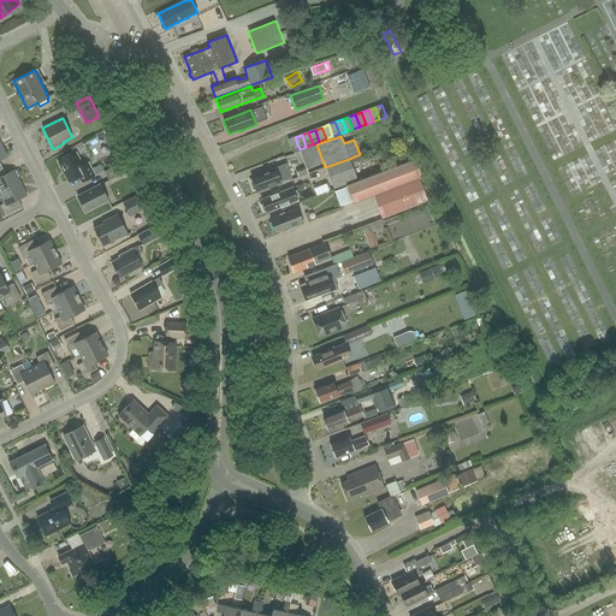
[(292,152),(300,149),(295,137),(288,140),(292,152)]
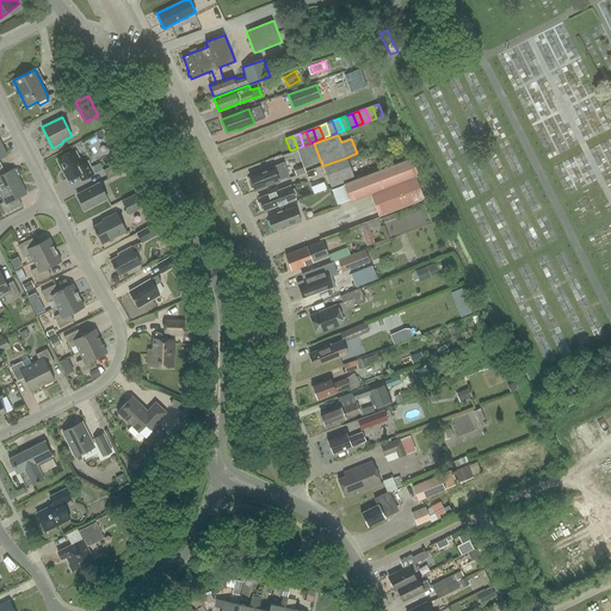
[(87,161),(81,165),(75,153),(60,160),(69,180),(79,174),(81,180),(94,174),(87,161)]
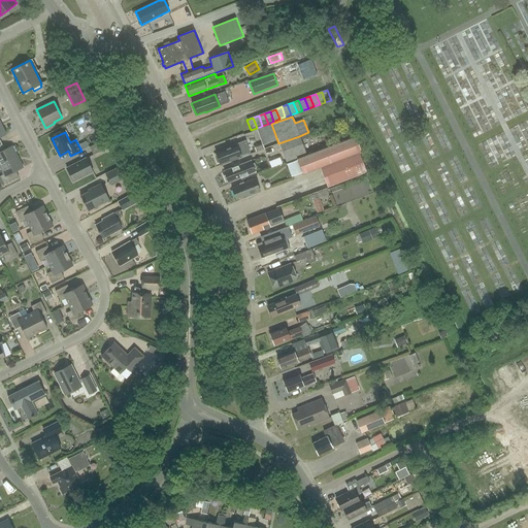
[(299,136),(278,143),(286,162),(306,155),(299,136)]
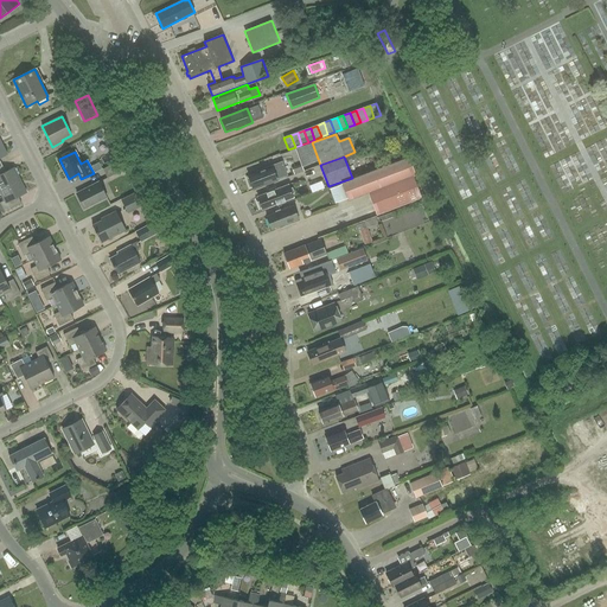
[(342,185),(347,199),(349,202),(368,193),(376,216),(421,198),(413,177),(415,177),(408,157),(342,183),(342,185)]
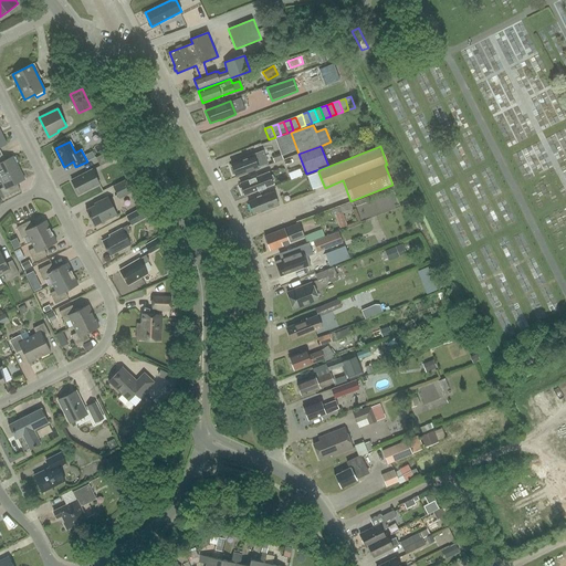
[(100,166),(116,158),(112,150),(96,158),(100,166)]
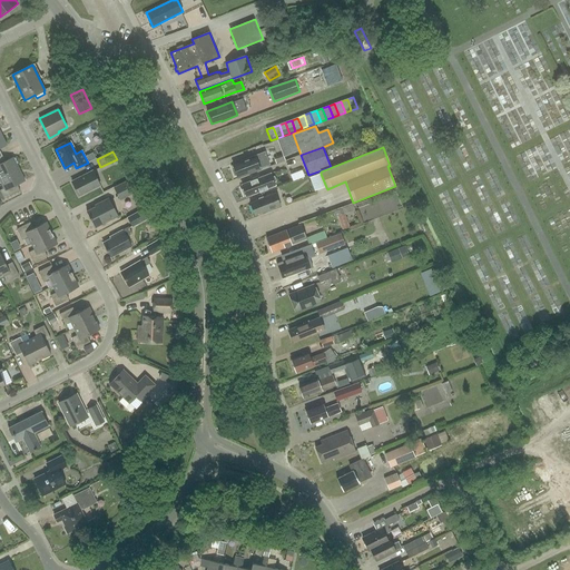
[(269,165),(264,151),(241,160),(242,161),(233,165),(237,177),(247,173),(247,176),(261,170),(261,168),(269,165)]
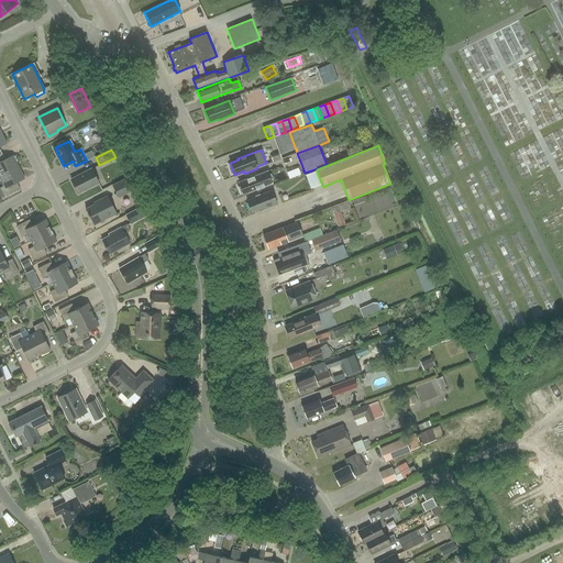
[(0,176),(19,167),(13,155),(6,159),(2,153),(0,154),(0,176)]
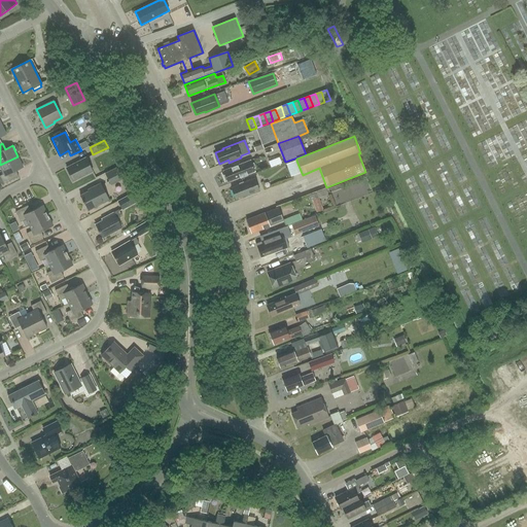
[(255,151),(264,148),(262,143),(253,146),(255,151)]
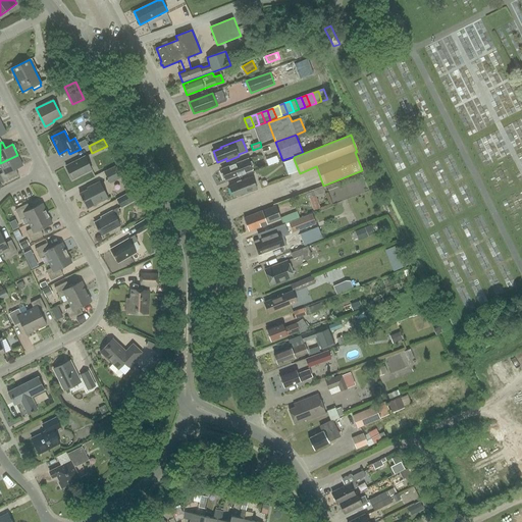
[(268,158),(270,164),(280,160),(278,154),(268,158)]
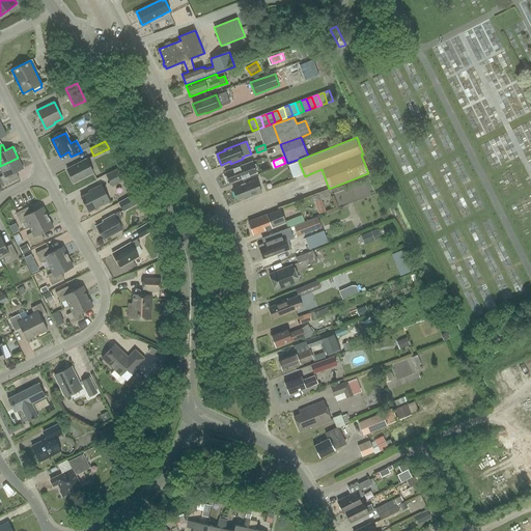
[(18,158),(0,166),(0,167),(4,175),(0,177),(4,186),(19,177),(17,172),(24,168),(18,158)]
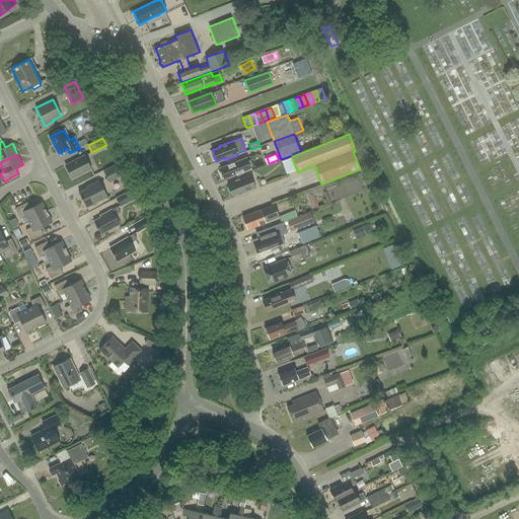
[(66,165),(72,178),(91,168),(84,155),(66,165)]
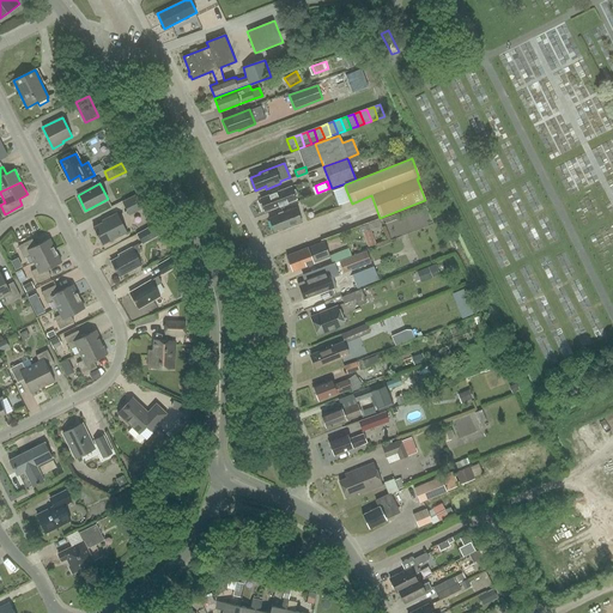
[(266,212),(296,200),(291,187),(261,199),(266,212)]
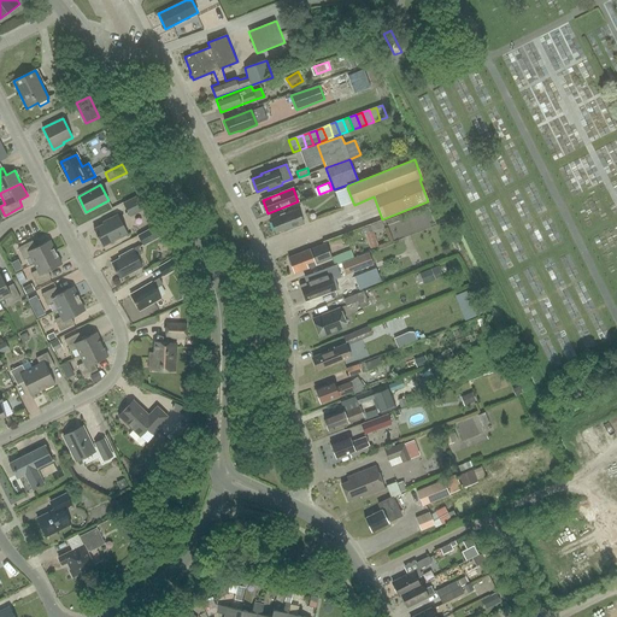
[(353,203),(347,188),(335,193),(340,207),(353,203)]
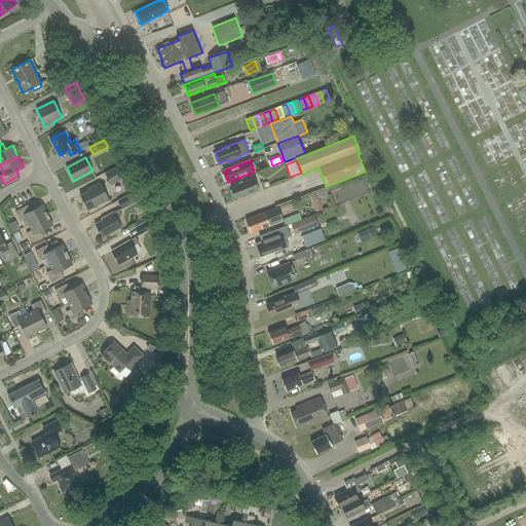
[(111,185),(127,177),(121,165),(105,174),(111,185)]
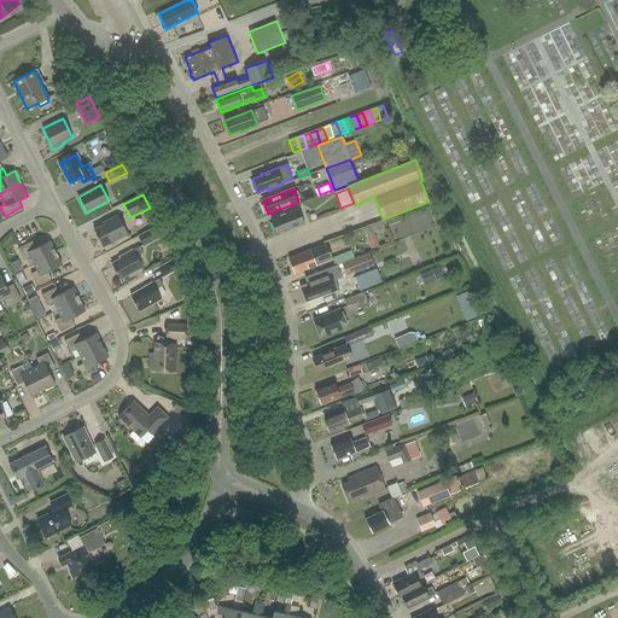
[(299,210),(286,215),(286,214),(281,215),(281,216),(272,220),(277,233),(304,223),(299,210)]
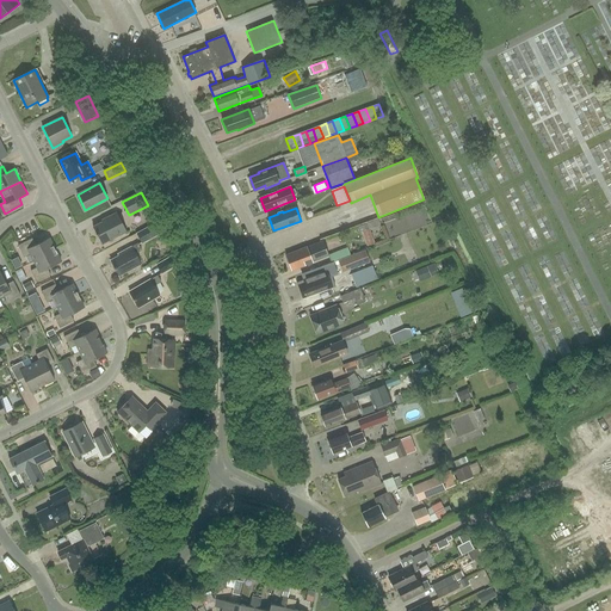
[(106,220),(93,227),(103,245),(127,232),(117,213),(106,218),(106,220)]
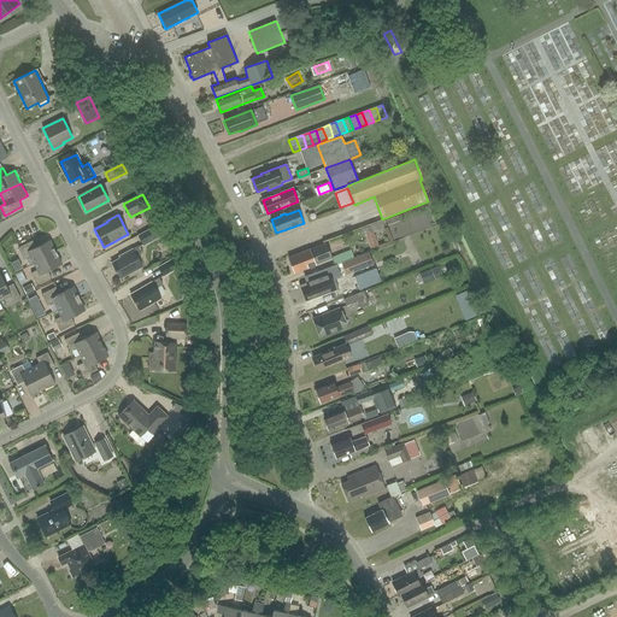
[(366,225),(372,246),(380,245),(374,223),(366,225)]
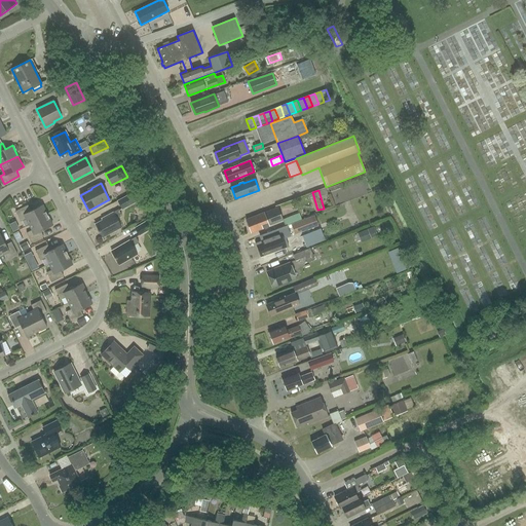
[(121,209),(137,200),(133,193),(117,201),(121,209)]
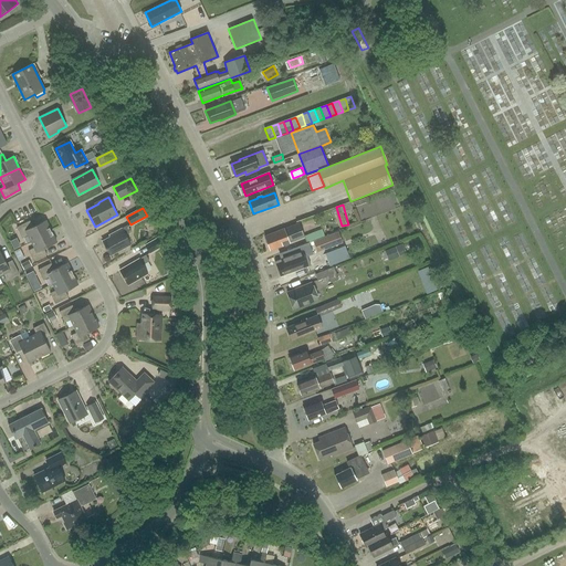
[(32,241),(51,231),(45,220),(33,227),(30,221),(18,228),(22,238),(29,236),(32,241)]
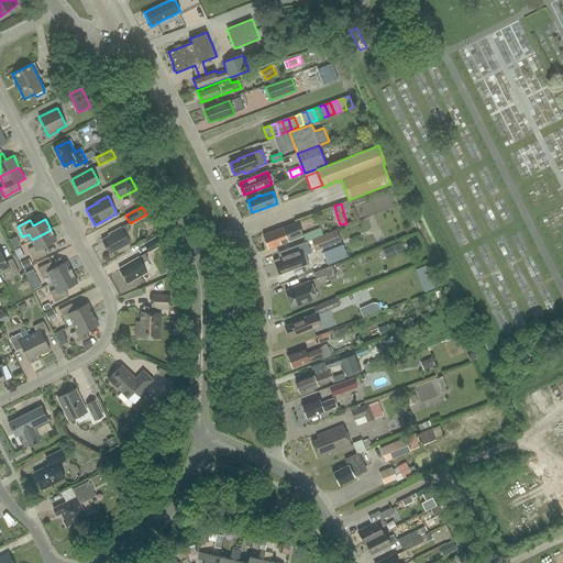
[(288,241),(302,235),(297,222),(283,228),(263,235),(268,250),(288,242),(288,241)]
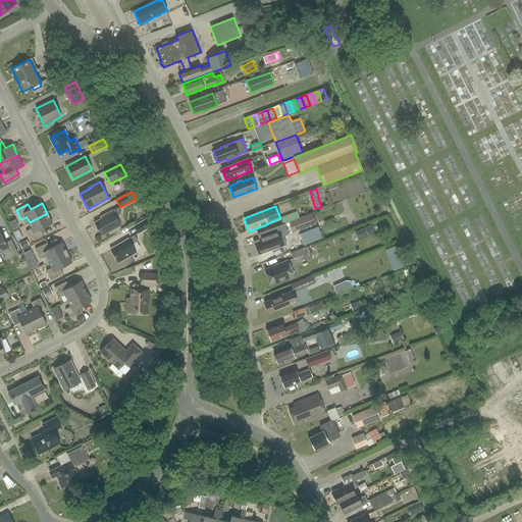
[(117,208),(100,217),(101,219),(94,223),(101,237),(120,226),(115,217),(120,214),(117,208)]
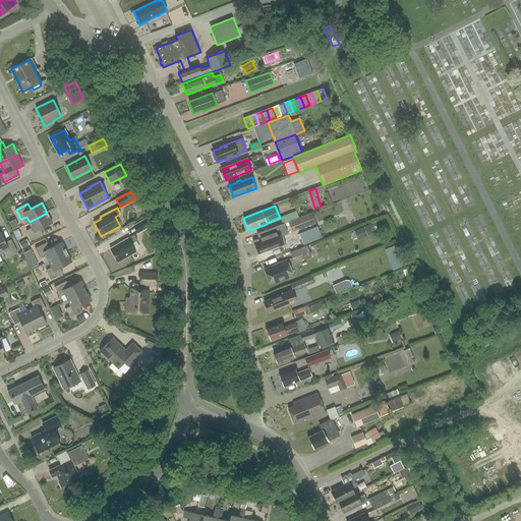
[(41,229),(52,223),(47,213),(30,222),(32,228),(26,231),(32,240),(44,234),(41,229)]
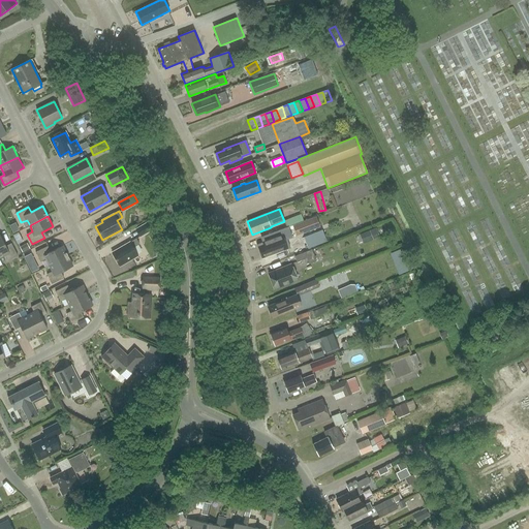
[(298,237),(317,228),(313,218),(293,226),(298,237)]
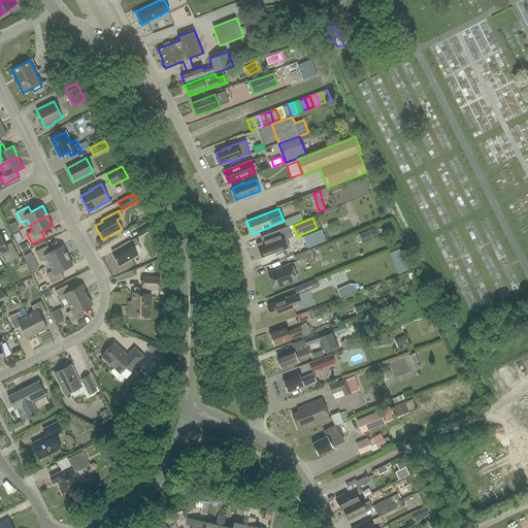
[(154,227),(150,221),(135,229),(139,235),(154,227)]
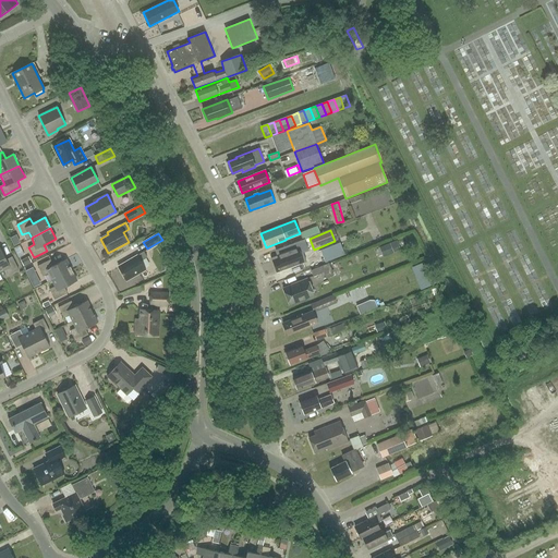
[(326,261),(347,253),(342,241),(322,247),(326,261)]
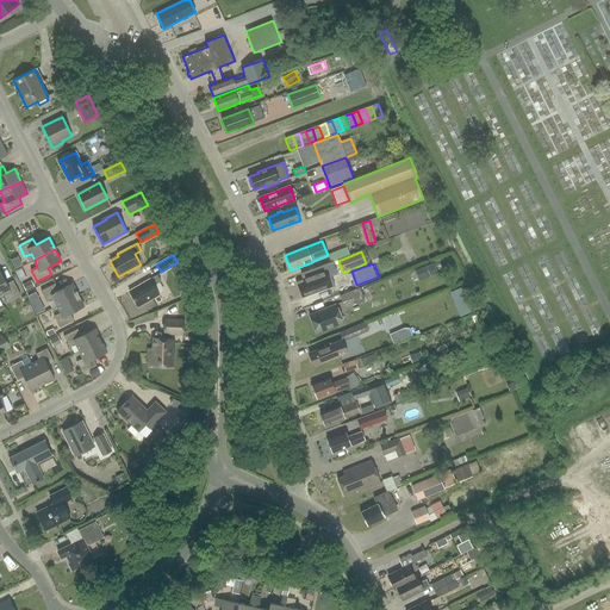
[(419,281),(439,273),(434,263),(415,271),(419,281)]
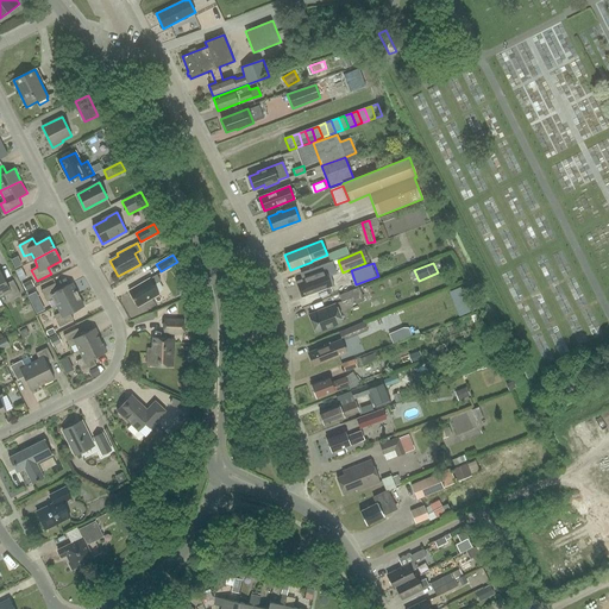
[(10,300),(20,294),(13,280),(7,283),(0,270),(0,269),(0,296),(6,294),(10,300)]
